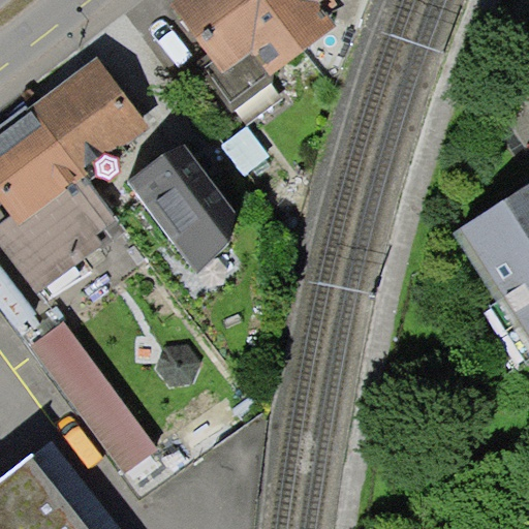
[(166,0),(187,28),(180,33),(229,103),(277,70),(273,65),(339,19),(325,0),(166,0)]
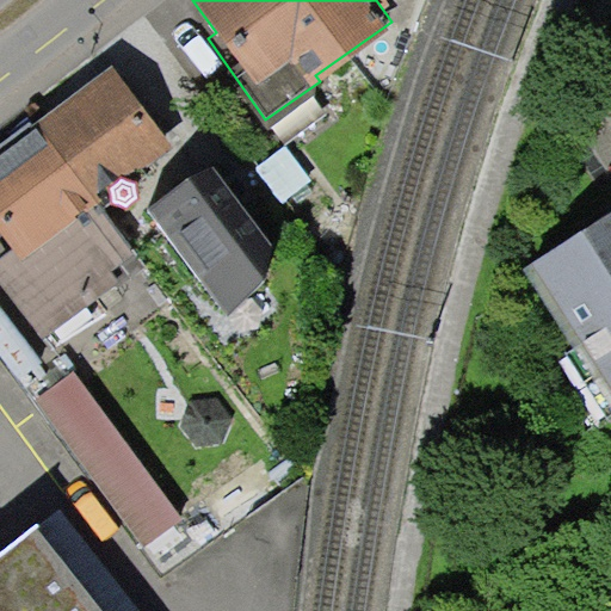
[(149,152),(91,74),(0,141),(0,244),(7,253),(0,258),(0,315),(34,360),(113,300),(99,279),(107,272),(140,315),(165,296),(85,189),(87,159),(119,174),(149,152)]
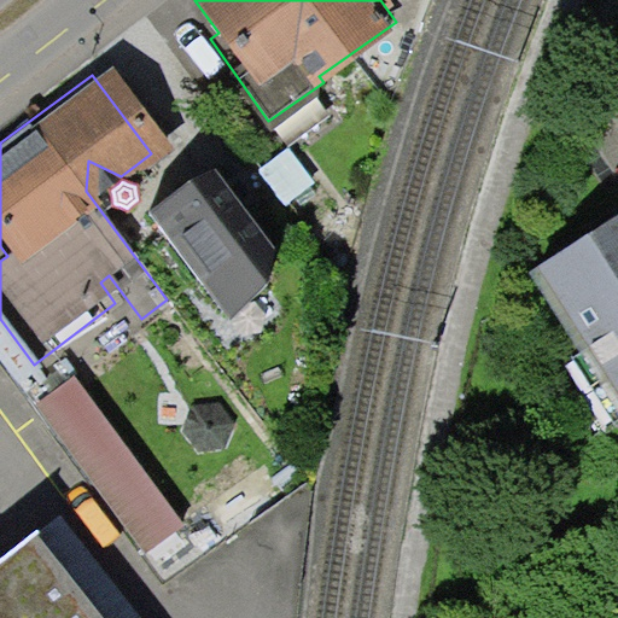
[(287,147),(258,168),(285,203),(314,182),(287,147)]
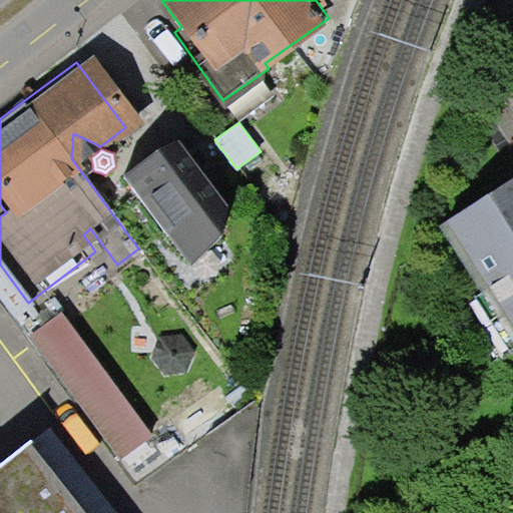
[(231,209),(178,139),(157,146),(123,174),(187,264),(222,235),(231,209)]
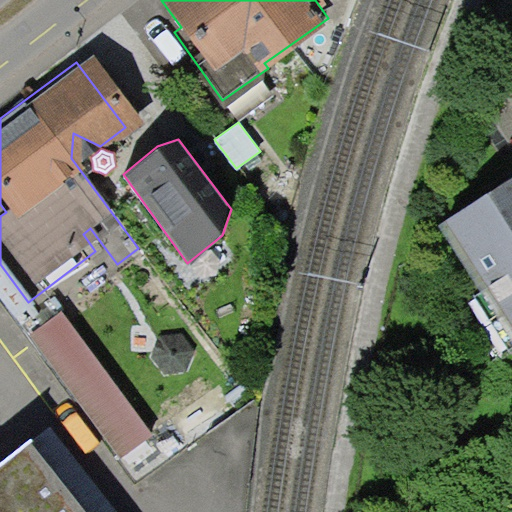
[(511,173),(434,226),(511,340),(511,173)]
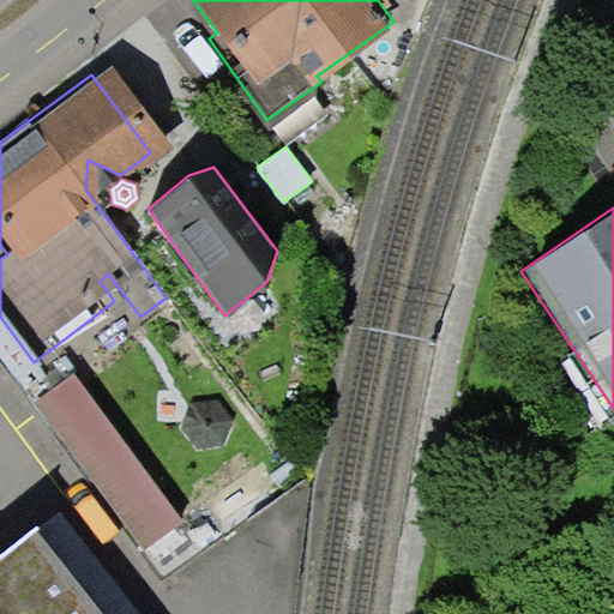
[(76,372),(38,399),(144,542),(182,515),(76,372)]
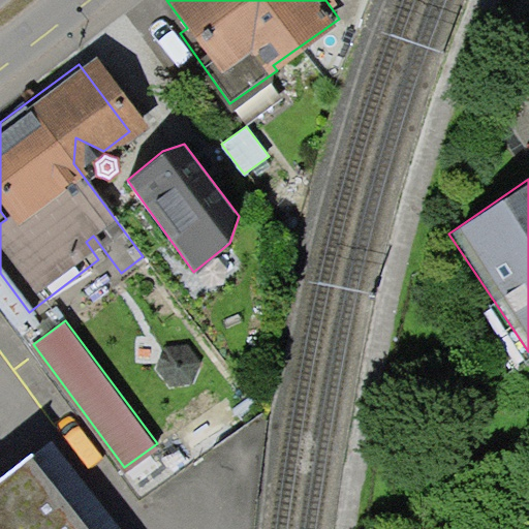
[(242,391),(179,432),(196,458),(258,416),(242,391)]
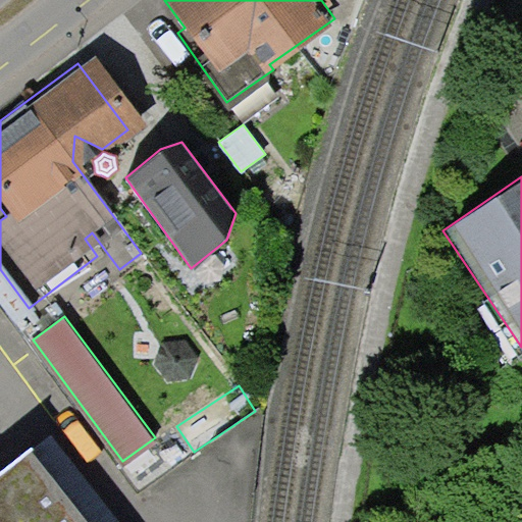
[(0,450),(0,521),(102,521),(35,429),(0,450)]
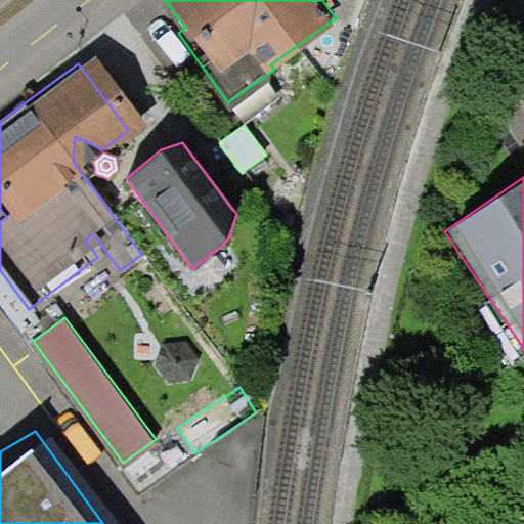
All buildings are outlined.
